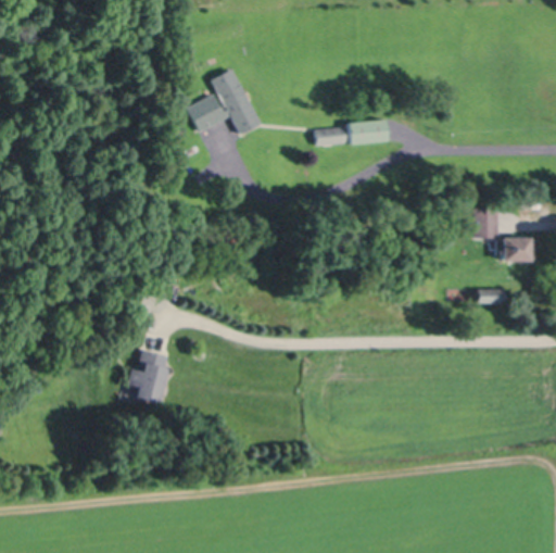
[(136,19),(135,27),(127,26),(128,17),(136,19)]
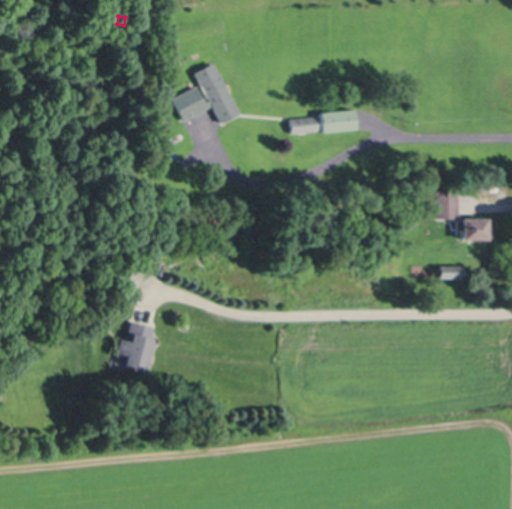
[(213,63),(240,113),(222,124),(212,106),(185,121),(173,100),(197,86),(205,101),(209,99),(195,73),(213,63)]
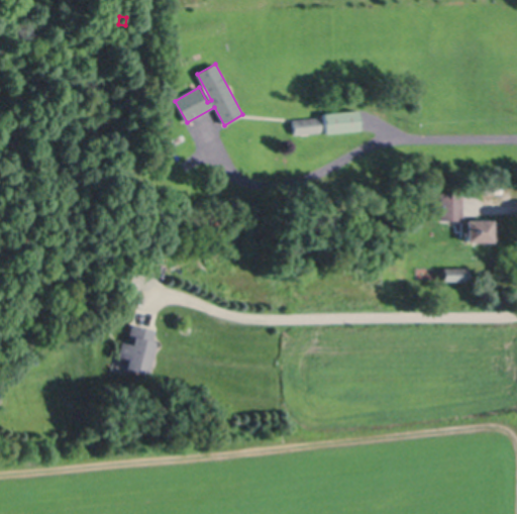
[(359,131),(325,134),(324,116),(358,112),(359,131)]
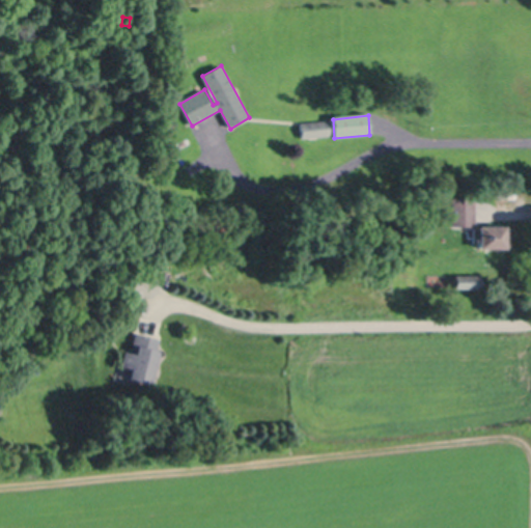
[(330,137),(302,139),(301,126),(328,122),(330,137)]
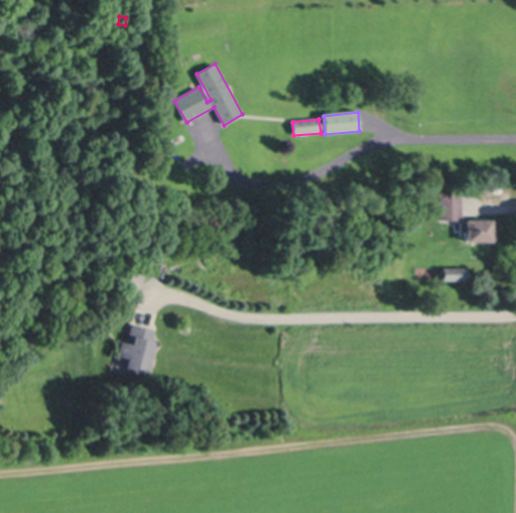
[(463,195),(463,222),(439,221),(439,195),(463,195)]
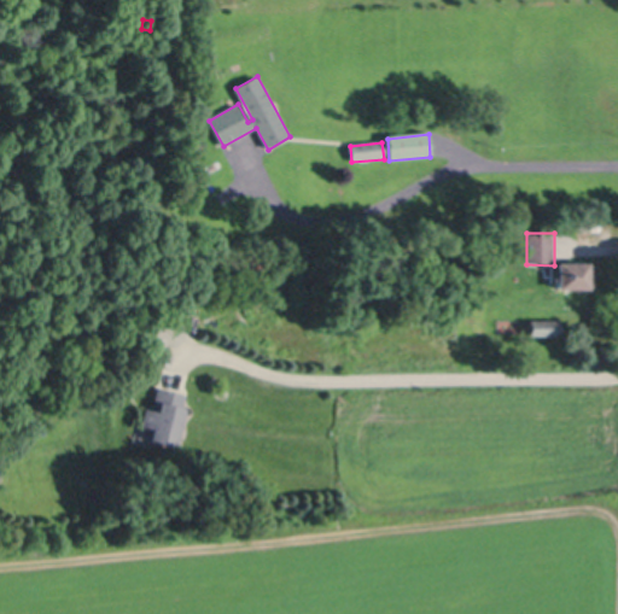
[(588,264),(588,268),(595,268),(595,288),(588,288),(588,290),(558,290),(558,284),(552,284),(551,268),(558,267),(558,264),(588,264)]
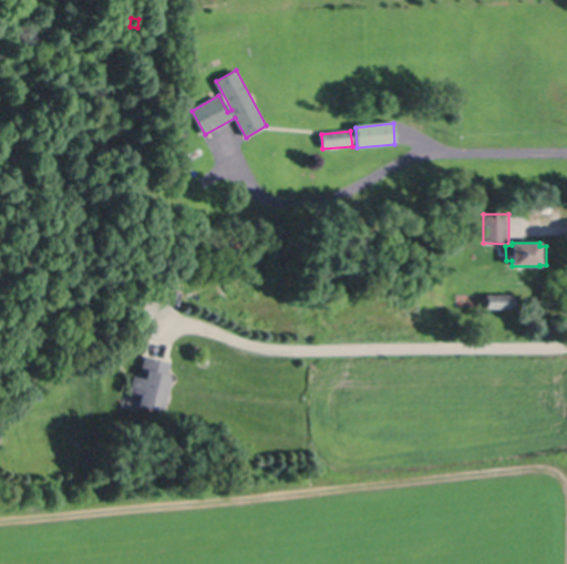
[(513,295),(512,309),(485,309),(485,295),(513,295)]
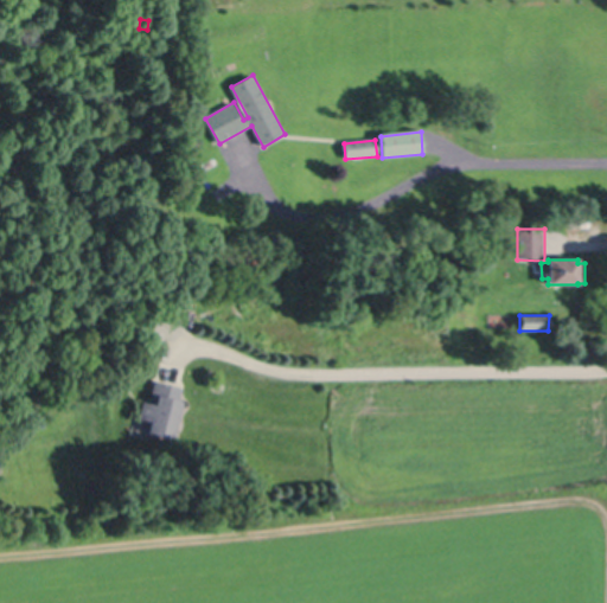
[(181,404),(172,441),(147,434),(149,423),(138,419),(141,403),(148,405),(154,383),(180,390),(177,403),(181,404)]
